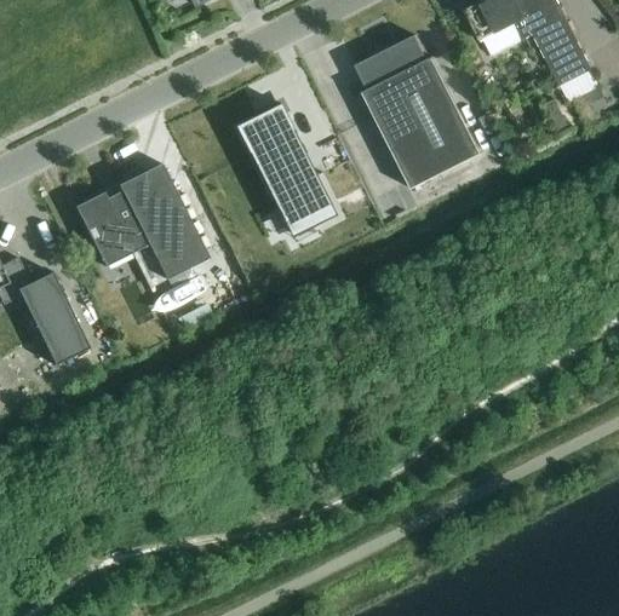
[(594,68),(567,16),(559,0),(482,0),(466,9),(481,39),(515,22),(523,39),(534,33),(561,85),(594,68)]
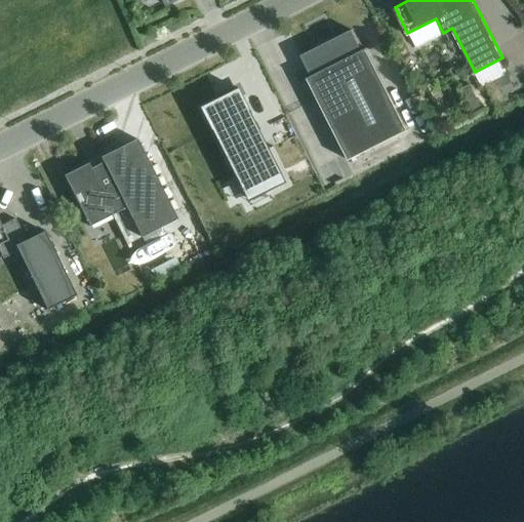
[(353,29),(301,54),(312,75),(308,77),(308,79),(309,78),(350,159),(409,129),(368,48),(369,48),(368,47),(363,49),(353,29)]
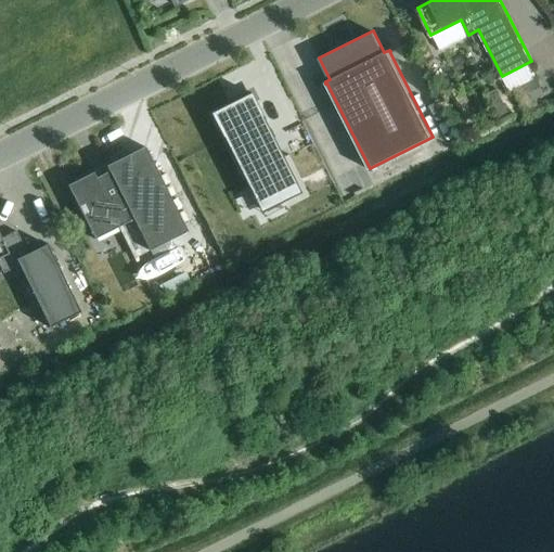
[(545,93),(537,77),(518,87),(527,103),(545,93)]
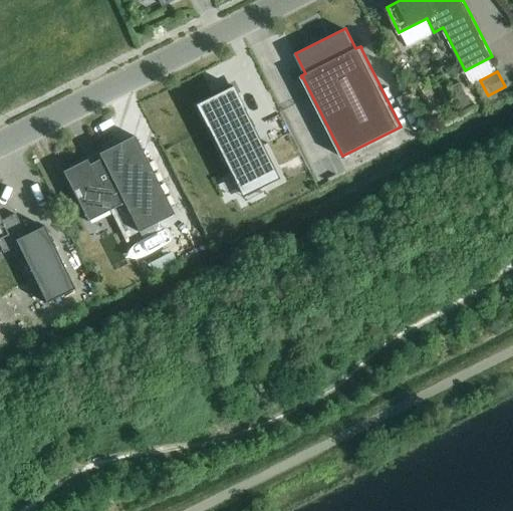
[(234,84),(195,103),(242,194),(279,177),(234,84)]
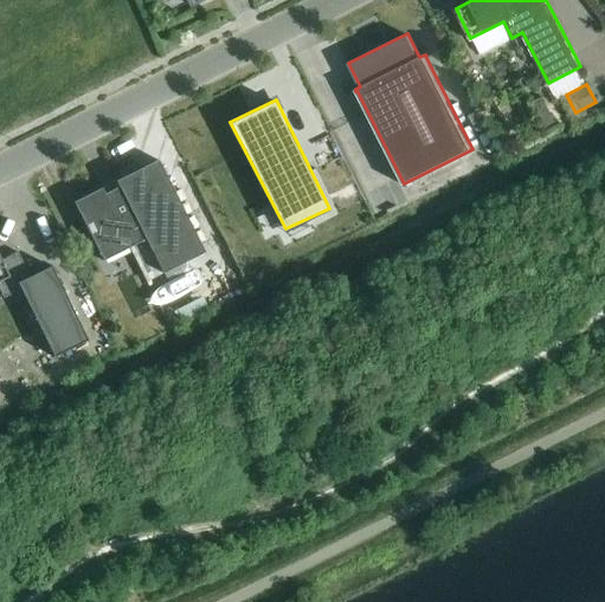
[(102,187),(75,200),(100,251),(127,238),(136,257),(152,248),(163,272),(206,251),(159,157),(142,167),(140,163),(130,168),(133,172),(116,179),(128,201),(114,208),(102,187)]
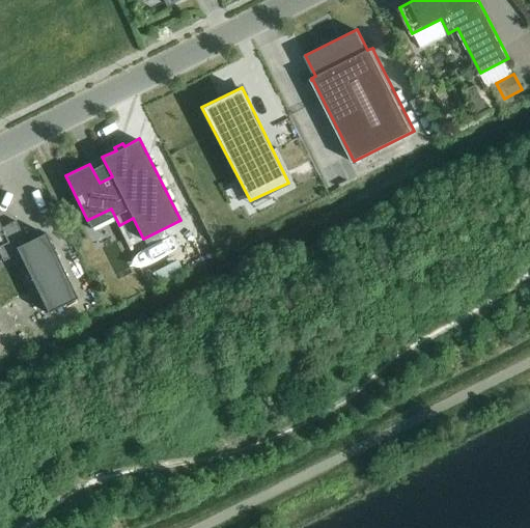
[(0,223),(0,251),(4,260),(19,252),(48,311),(78,297),(46,231),(27,241),(17,219),(1,226),(0,223)]
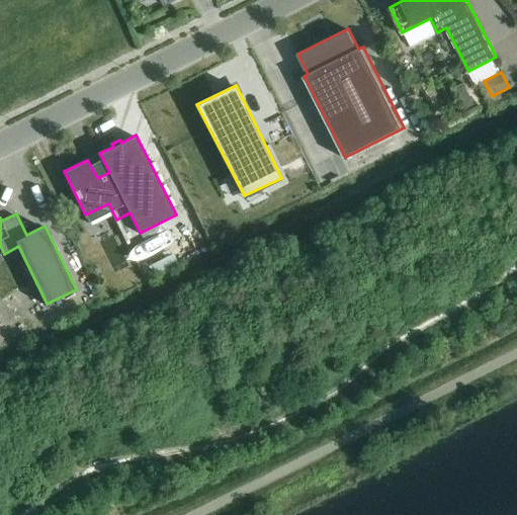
All buildings are outlined.
